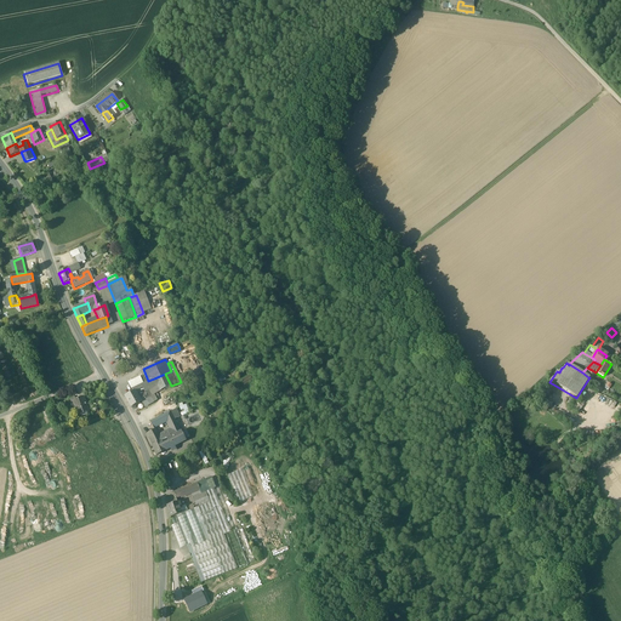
[(165,374),(154,379),(160,391),(160,392),(171,386),(165,374)]
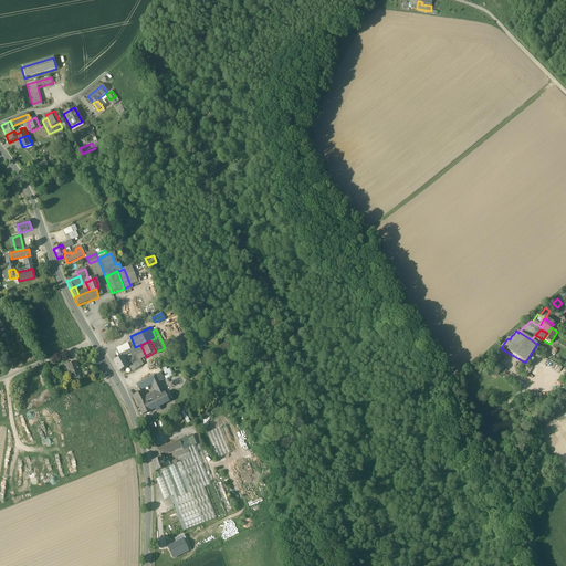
[(135,347),(129,350),(132,354),(134,358),(126,363),(127,366),(129,366),(137,362),(146,356),(140,345),(135,347)]
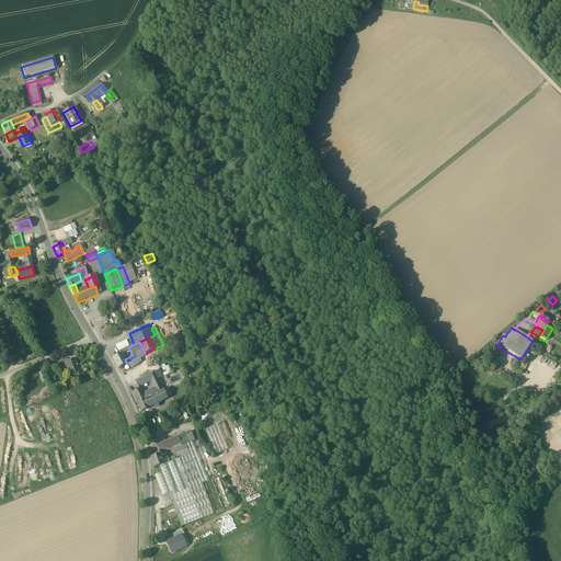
[(125,359),(122,354),(113,358),(118,368),(123,365),(126,363),(125,359)]
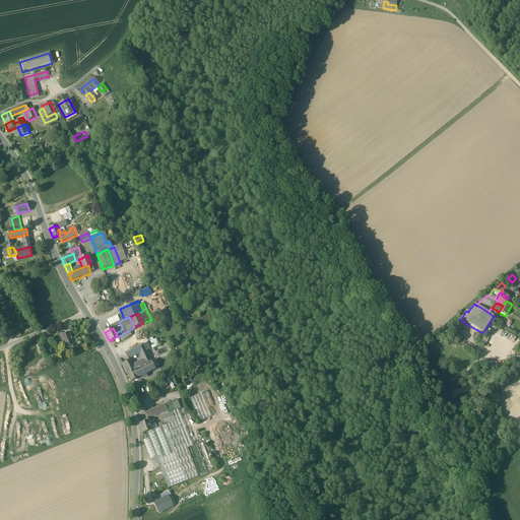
[(63,335),(60,336),(60,337),(61,340),(59,341),(61,345),(64,344),(66,348),(75,345),(70,332),(63,335)]
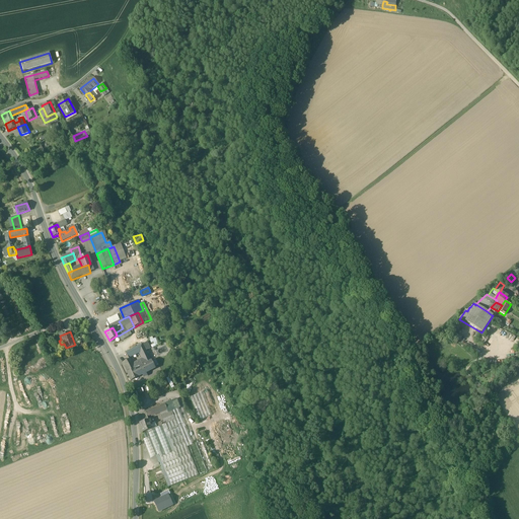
[(126,331),(119,336),(121,340),(129,336),(126,331)]
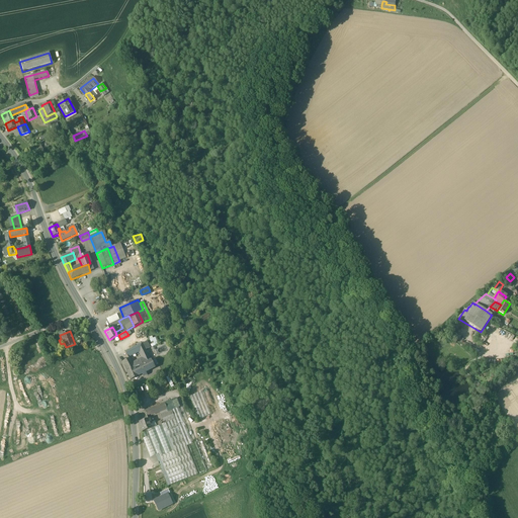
[(142,343),(136,346),(139,351),(143,359),(144,362),(145,362),(150,359),(145,349),(142,343)]
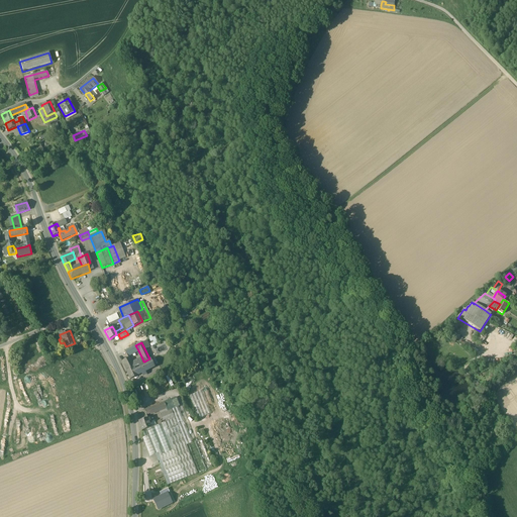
[(135,345),(124,351),(126,355),(130,353),(130,354),(138,350),(135,345)]
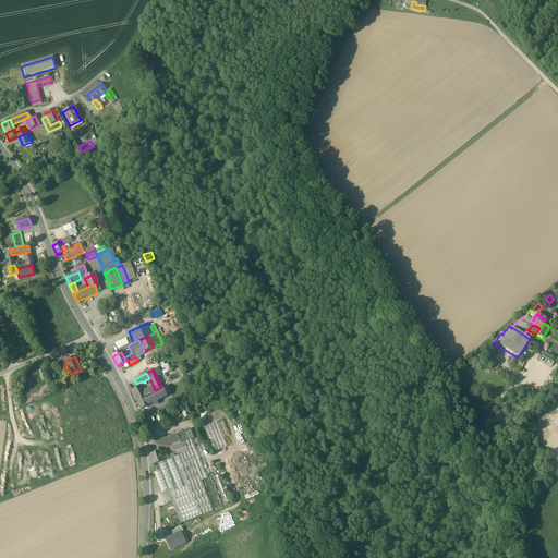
[(138,387),(131,390),(136,401),(145,397),(142,392),(138,387)]
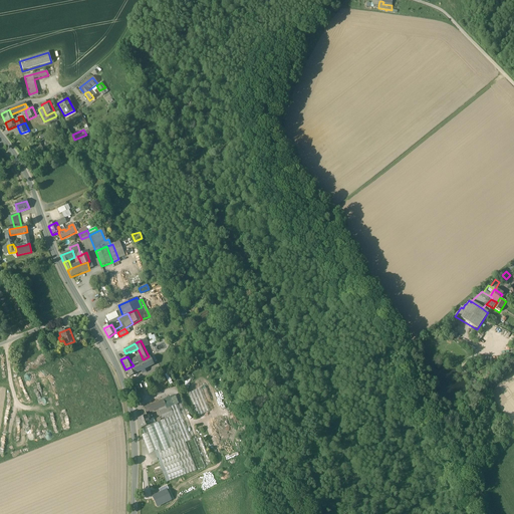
[(144,360),(142,361),(146,368),(154,364),(150,357),(144,360)]
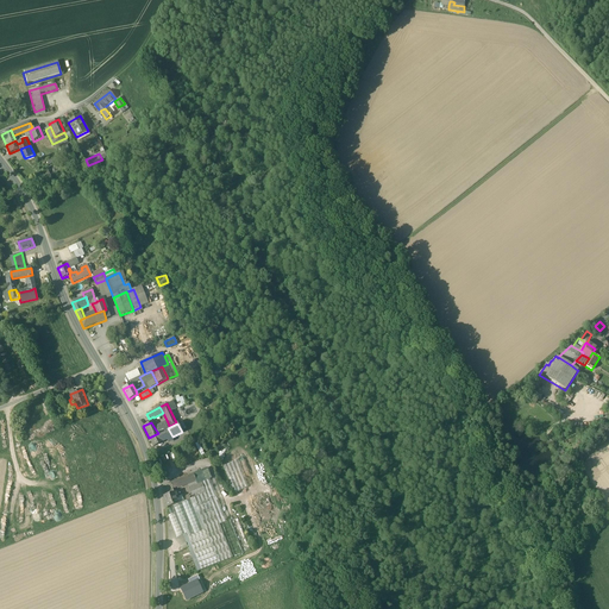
[(158,433),(149,438),(154,446),(162,443),(159,438),(158,433)]
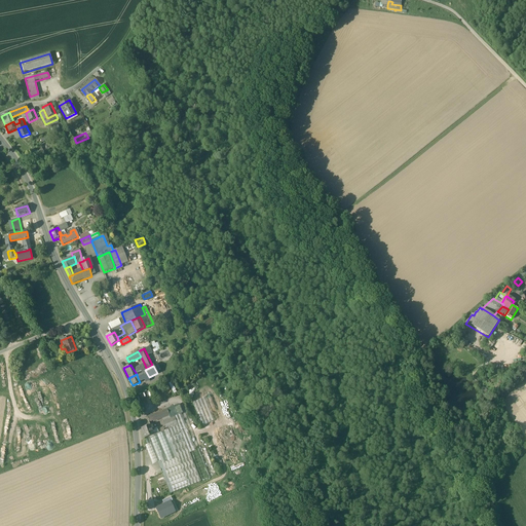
[(204,398),(193,402),(202,424),(213,420),(204,398)]
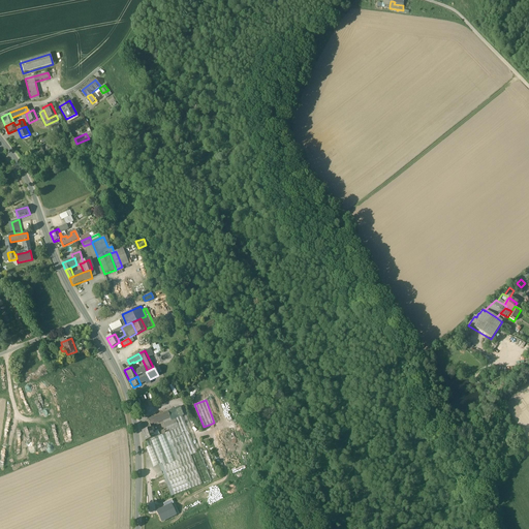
[(180,408),(168,412),(170,418),(172,421),(175,419),(182,416),(183,416),(180,408)]
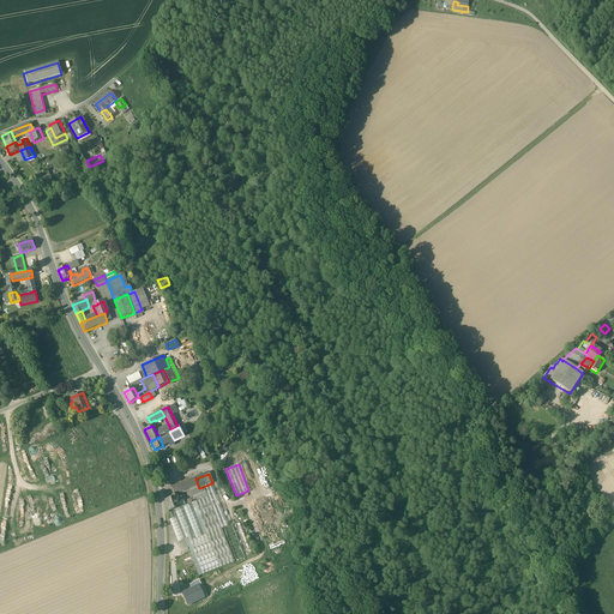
[(196,479),(172,488),(174,493),(184,489),(185,491),(190,488),(198,486),(196,479)]
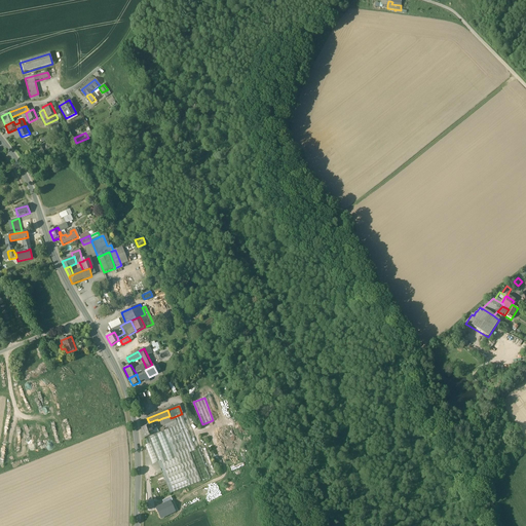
[(195,451),(181,414),(174,417),(178,425),(179,425),(181,430),(190,453),(195,451)]
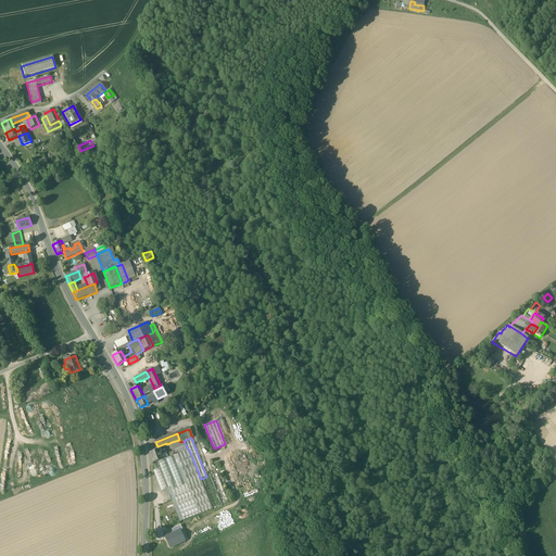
[(180,442),(173,445),(176,455),(188,450),(184,441),(180,442)]
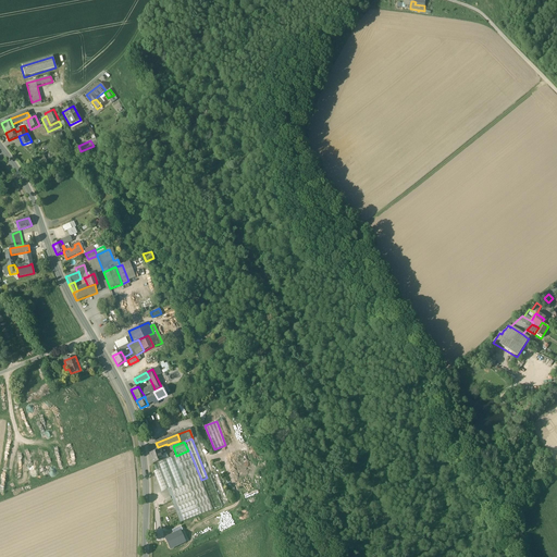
[(175,456),(173,457),(175,462),(192,456),(189,450),(188,450),(176,456),(175,456)]
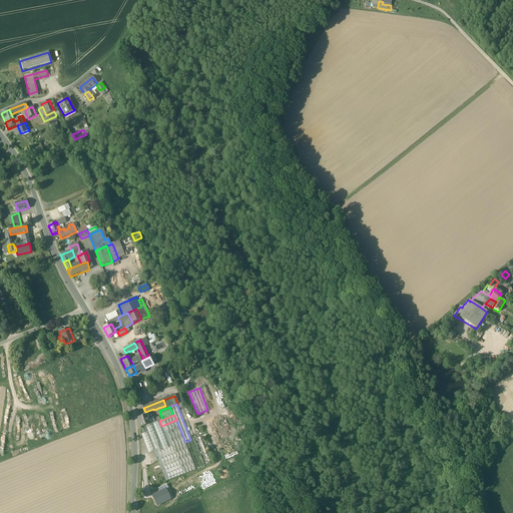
[(147,416),(138,419),(141,428),(150,425),(148,420),(147,416)]
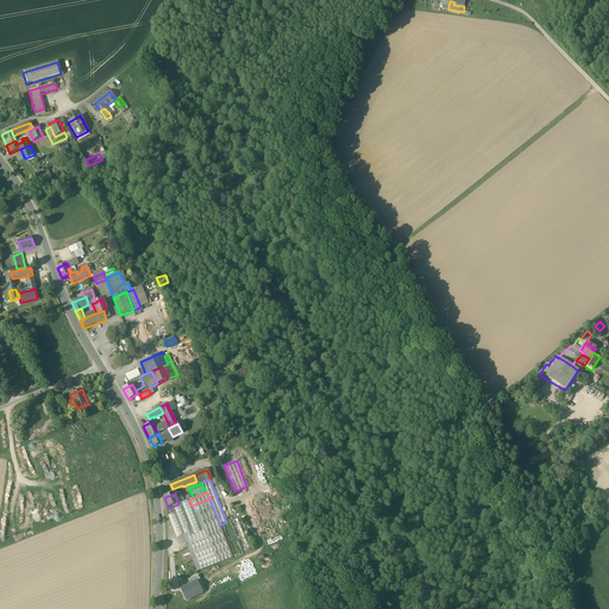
[(184,502),(179,504),(168,508),(170,514),(168,515),(176,538),(186,534),(187,538),(200,571),(218,563),(206,531),(220,525),(209,498),(192,506),(189,500),(184,502)]
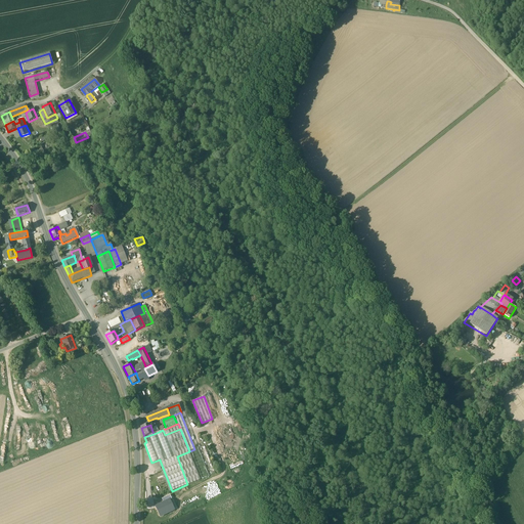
[(204,445),(194,449),(189,451),(201,479),(215,473),(204,445)]
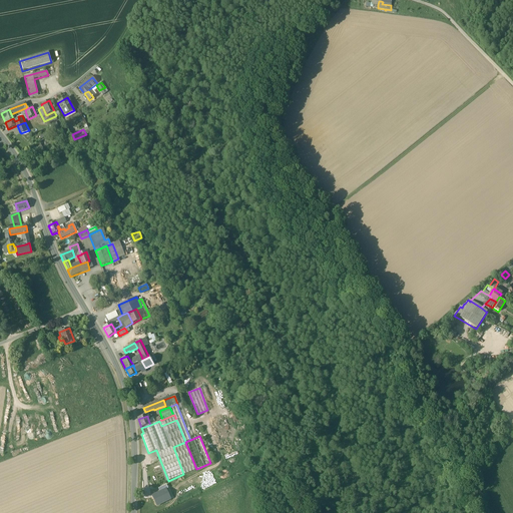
[(183,474),(196,469),(185,442),(173,447),(183,474)]
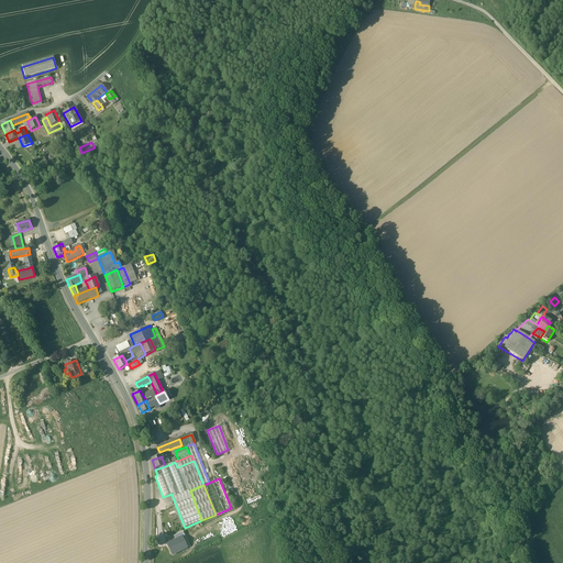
[(176,540),(167,544),(173,555),(180,551),(179,550),(187,547),(181,537),(176,540)]
